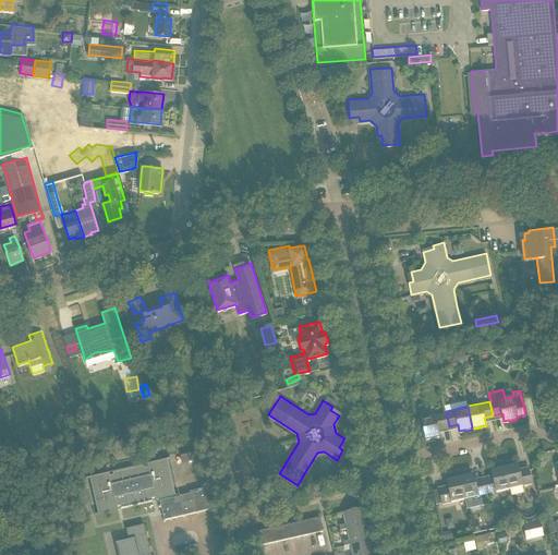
[(437,429),(449,426),(446,411),(421,417),(424,430),(422,430),(424,437),(425,437),(425,438),(427,438),(427,439),(435,437),(435,436),(439,435),(437,429)]
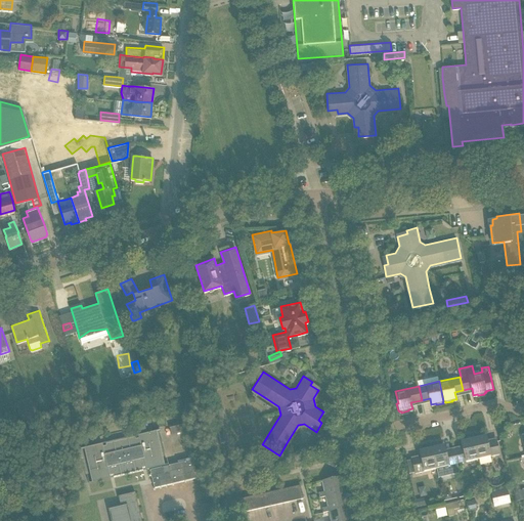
[(36,403),(18,410),(23,421),(40,414),(36,403)]
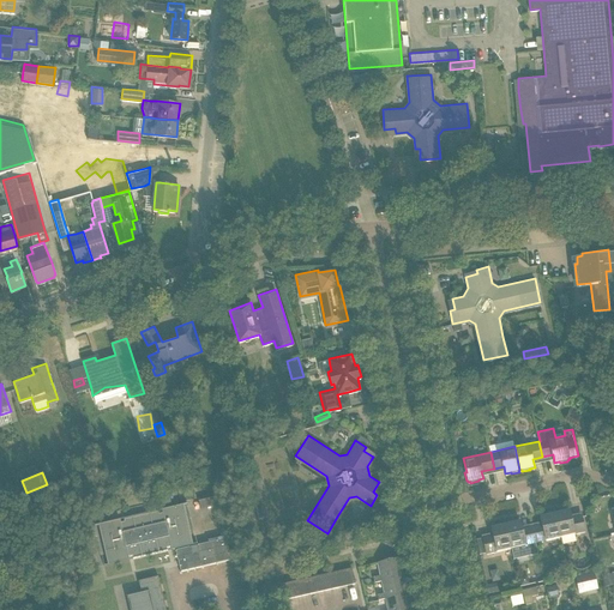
[(216,495),(216,494),(198,499),(199,500),(199,499),(200,507),(217,503),(216,495)]
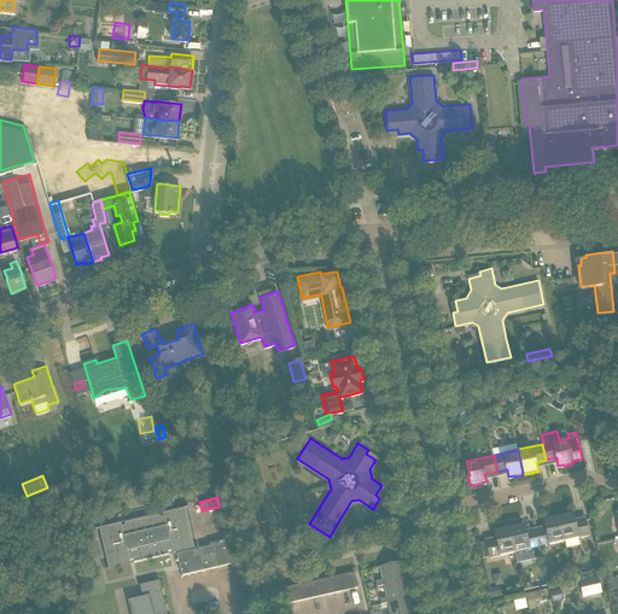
[(185,507),(188,506),(188,504),(163,510),(163,514),(159,514),(159,512),(124,520),(126,522),(122,524),(121,520),(95,526),(95,527),(99,526),(109,565),(104,566),(105,567),(130,561),(129,557),(133,556),(134,559),(169,551),(168,549),(172,548),(173,551),(198,545),(198,544),(193,544),(185,507)]
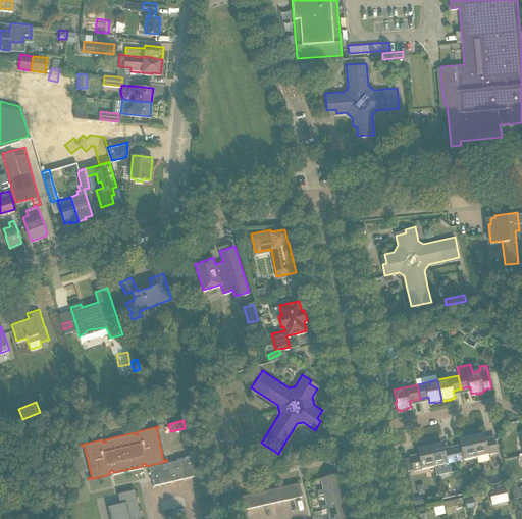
[(472,434),(471,434),(476,455),(498,451),(494,436),(485,438),(483,432),(479,433),(479,432),(472,433),(472,434)]
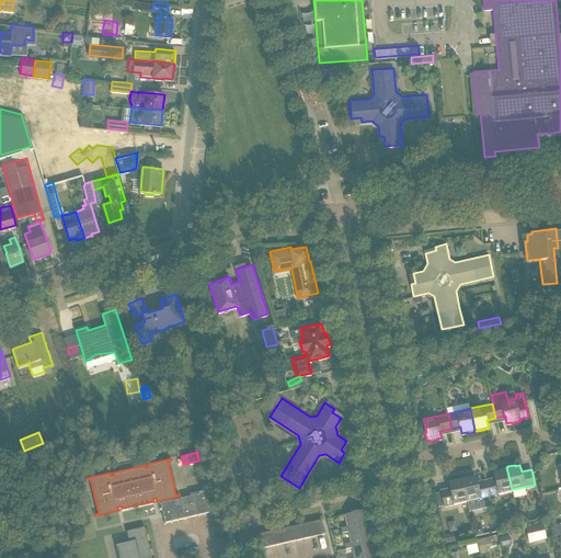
[(495,478),(485,480),(490,494),(512,489),(506,467),(505,468),(505,467),(497,468),(497,469),(493,470),(495,478)]
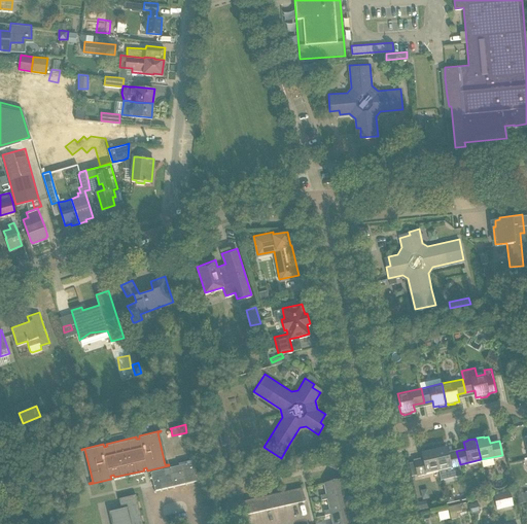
[(435,448),(434,449),(438,469),(446,467),(448,476),(455,475),(455,476),(462,474),(460,464),(456,451),(448,452),(447,446),(442,447),(442,446),(434,447),(435,448)]
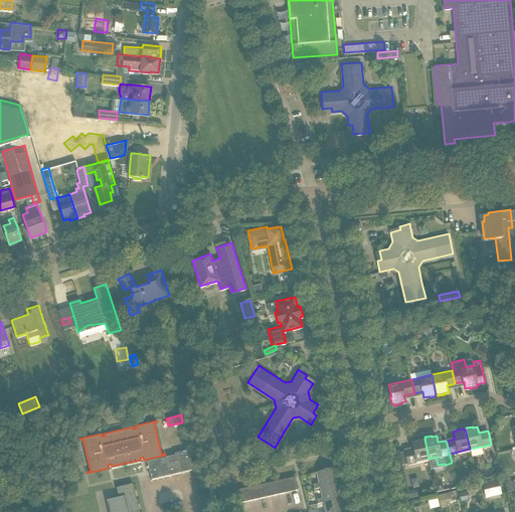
[(424,439),(422,439),(422,438),(415,439),(416,440),(411,441),(413,448),(404,450),(407,463),(428,459),(424,439)]
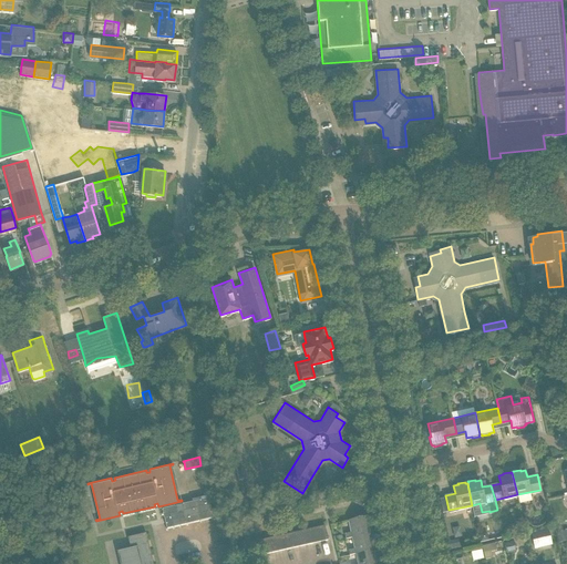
[(208,495),(162,506),(167,526),(213,515),(208,495)]
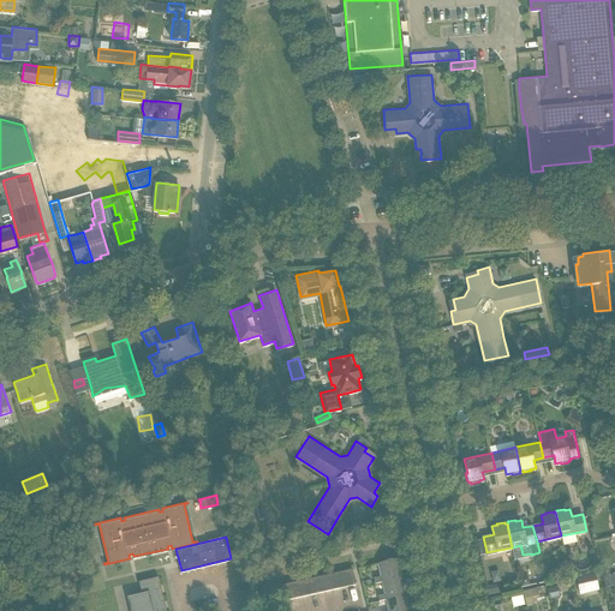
[(375,581),(382,580),(405,574),(400,556),(378,562),(381,574),(374,576),(375,581)]
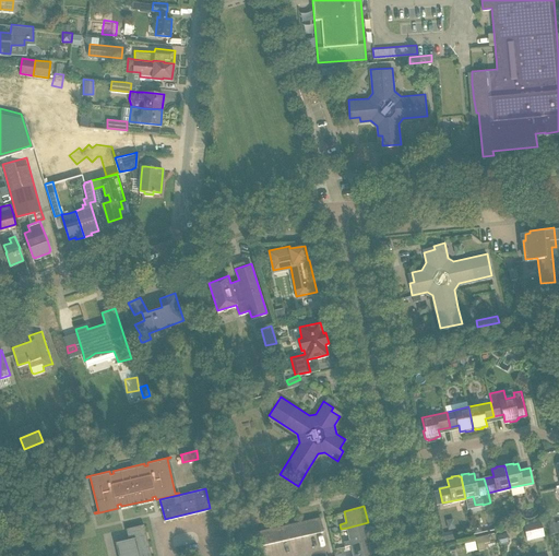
[(316,531),(323,530),(320,517),(312,518),(316,531)]
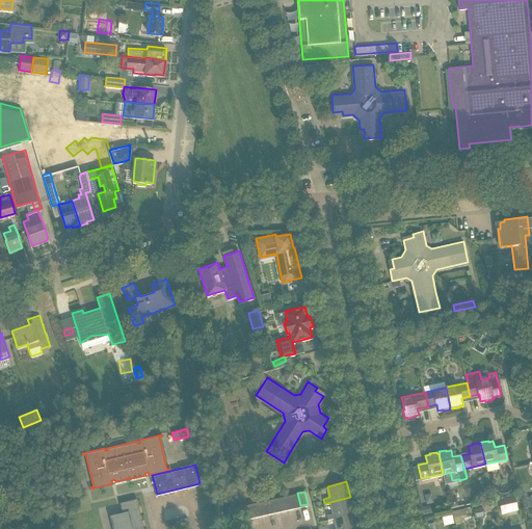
[(294,507),(300,505),(297,493),(291,494),(294,507)]
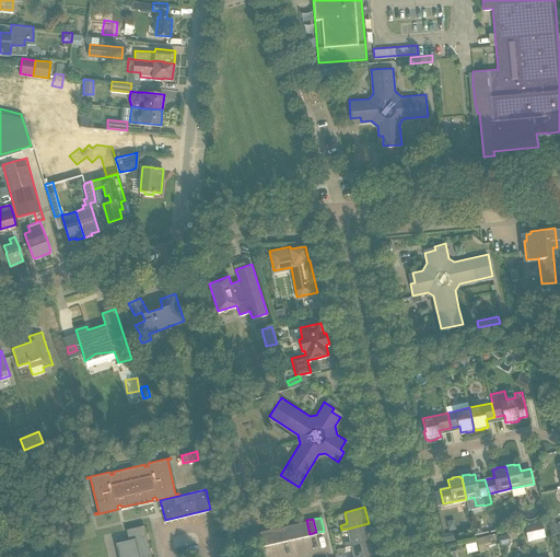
[(303,535),(310,534),(306,520),(300,522),(303,535)]
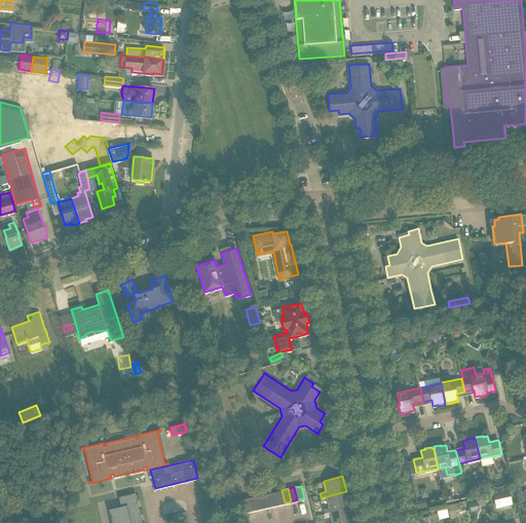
[(496,507),(513,503),(510,489),(492,493),(496,507)]
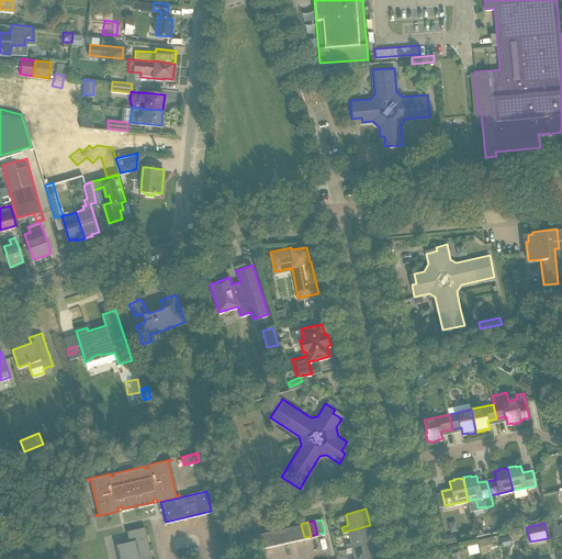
[(553,536),(561,534),(561,528),(561,523),(551,525),(553,536)]
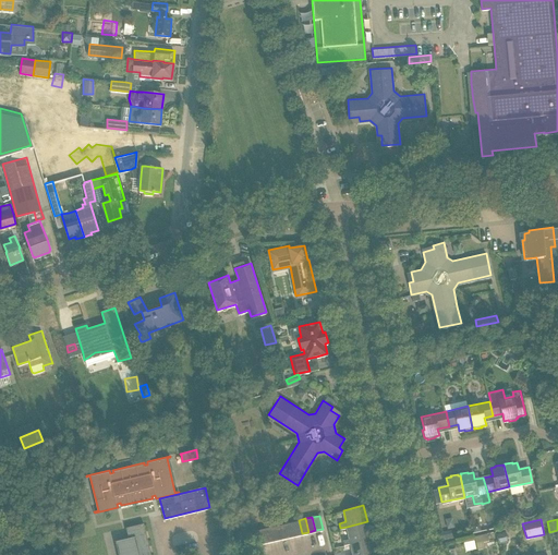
[(294,534),(302,533),(299,520),(291,521),(294,534)]
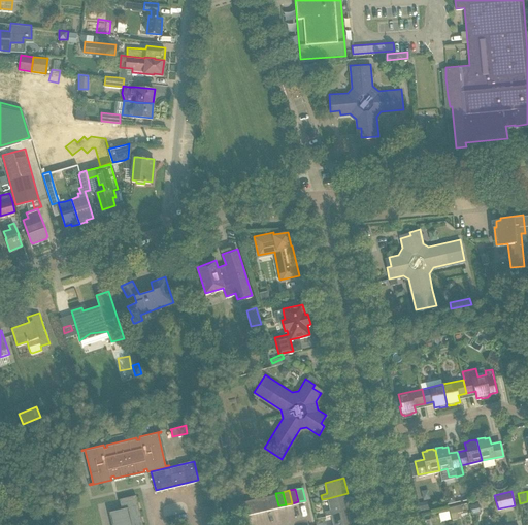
[(272,507),(278,505),(275,493),(269,495),(272,507)]
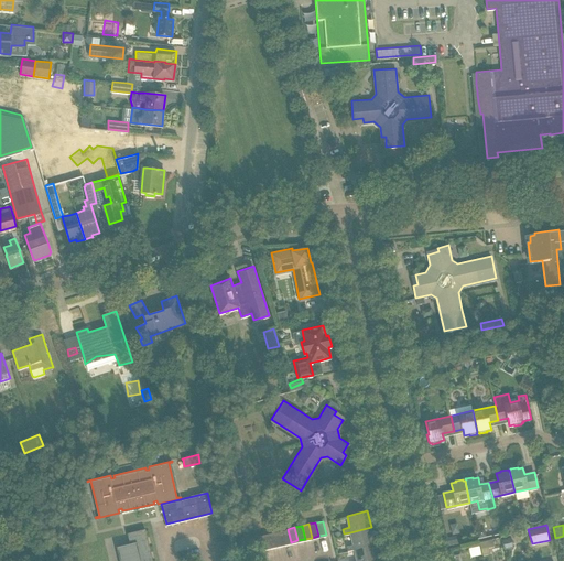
[(354,548),(375,543),(371,527),(350,532),(353,543),(346,545),(347,550),(354,548)]
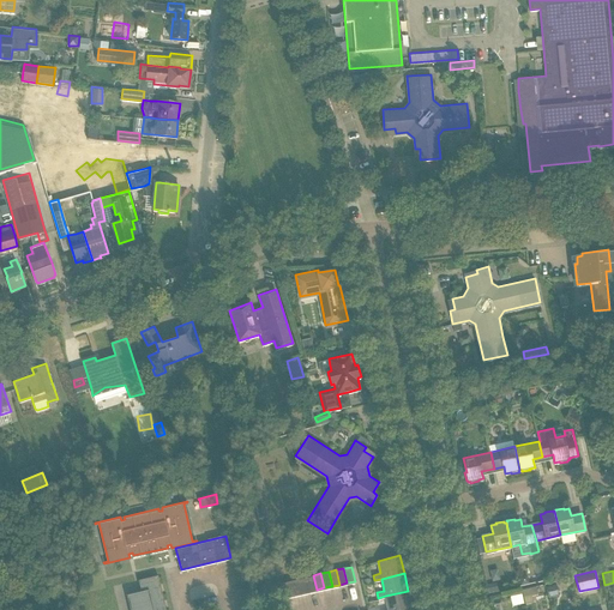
[(166,609),(158,574),(138,579),(140,589),(138,589),(139,591),(127,595),(130,609),(166,609)]
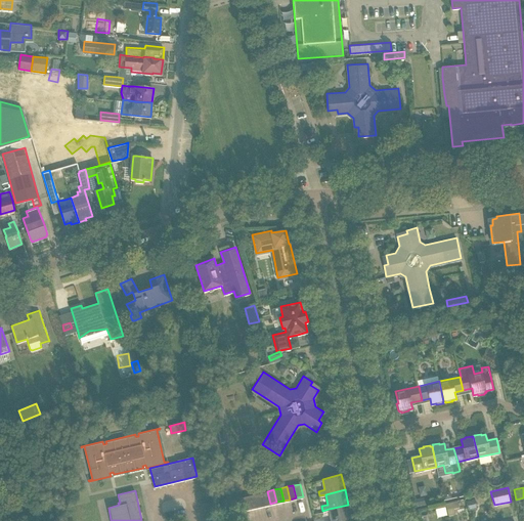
[(263,505),(270,504),(267,491),(261,492),(263,505)]
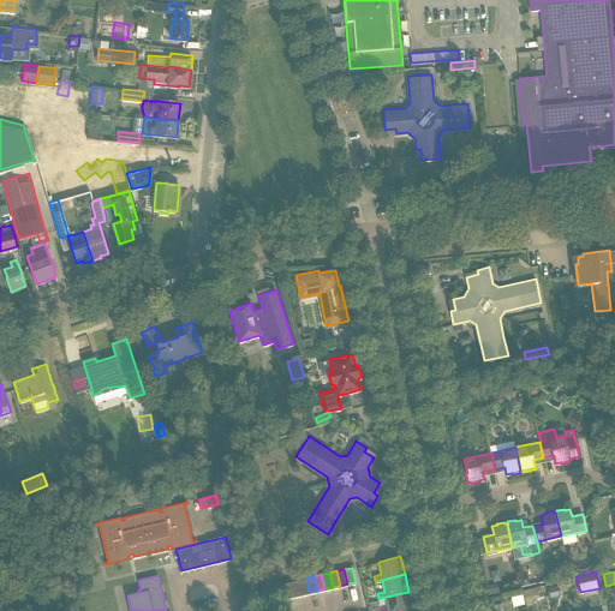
[(302,594),(309,592),(306,577),(298,580),(302,594)]
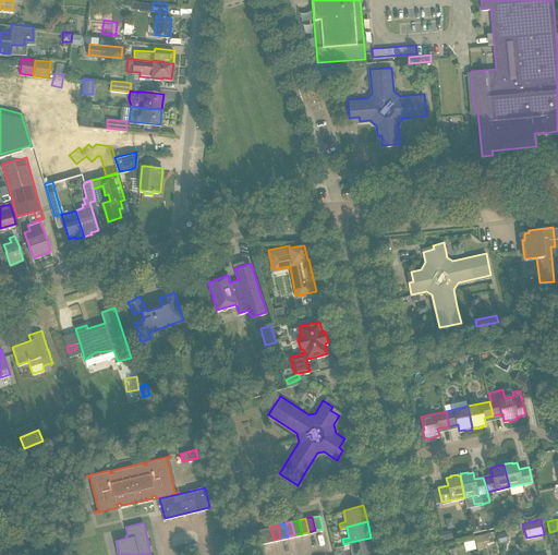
[(267,541),(274,540),(270,527),(264,528),(267,541)]
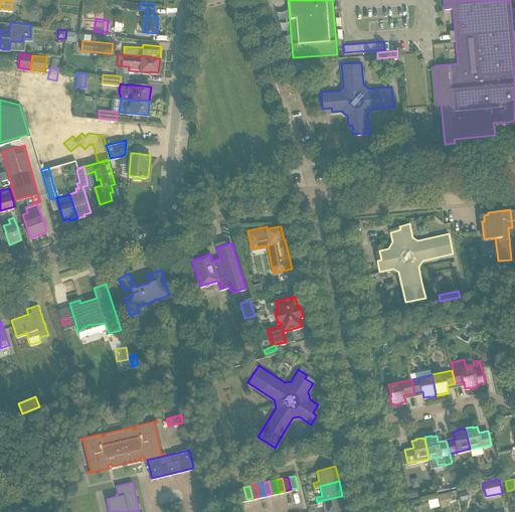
[(239,501),(246,499),(243,487),(237,488),(239,501)]
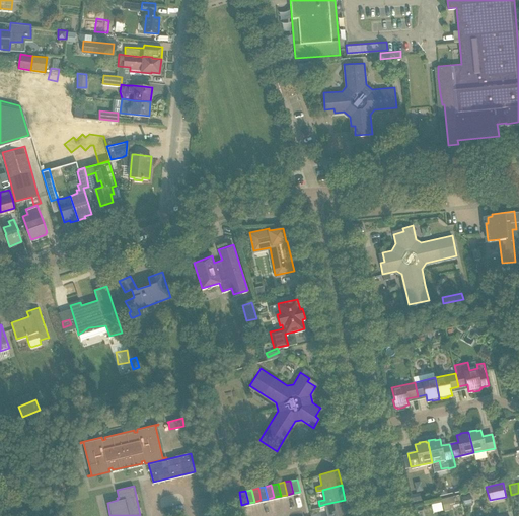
[(460,492),(441,497),(442,503),(449,501),(462,499),(460,492)]
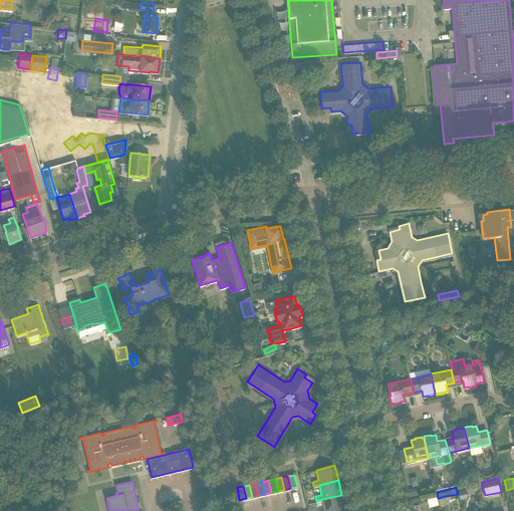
[(460,499),(468,497),(466,488),(458,489),(460,499)]
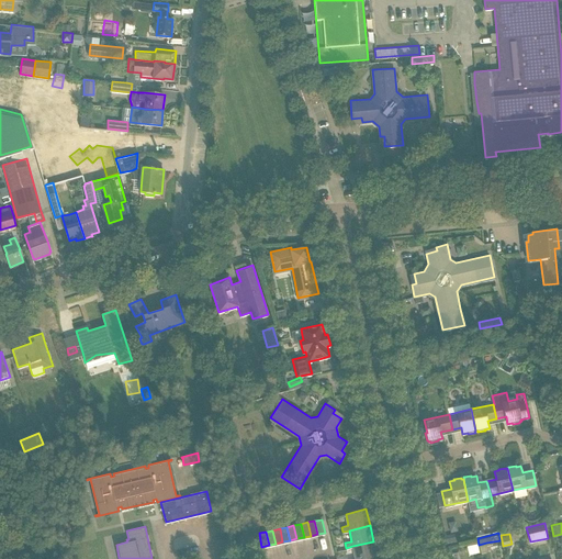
[(348,558),(371,558),(377,558),(373,541),(352,546),(356,558),(349,558),(348,558)]
